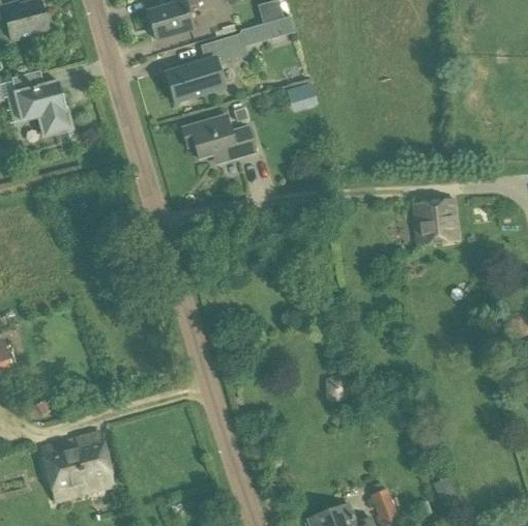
[(3,21),(1,21),(4,33),(8,32),(10,39),(50,29),(42,0),(38,0),(22,4),(21,1),(4,5),(5,6),(0,8),(3,21)]
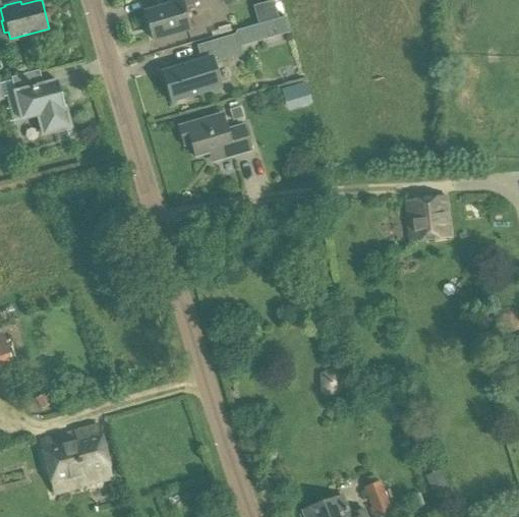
[(148,10),(156,37),(192,25),(185,1),(188,0),(171,0),(172,3),(148,10)]
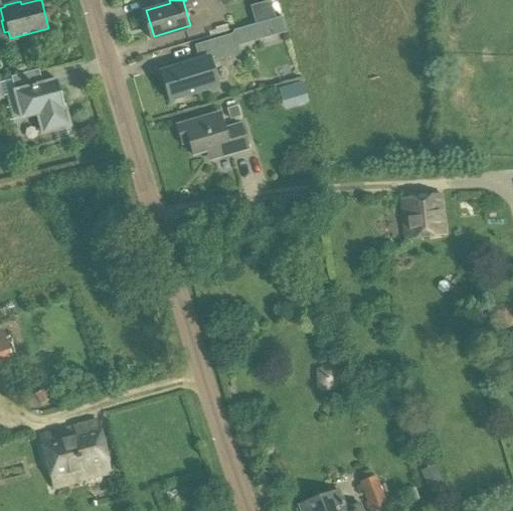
[(264,20),(267,31),(284,26),(281,15),(264,20)]
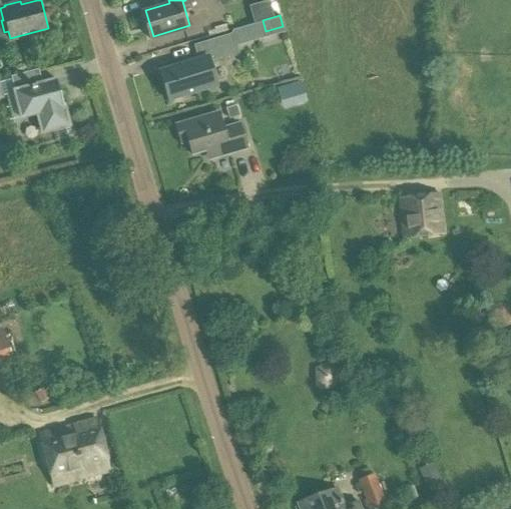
[(162,68),(172,98),(219,84),(211,59),(239,50),(234,32),(198,43),(202,56),(162,68)]
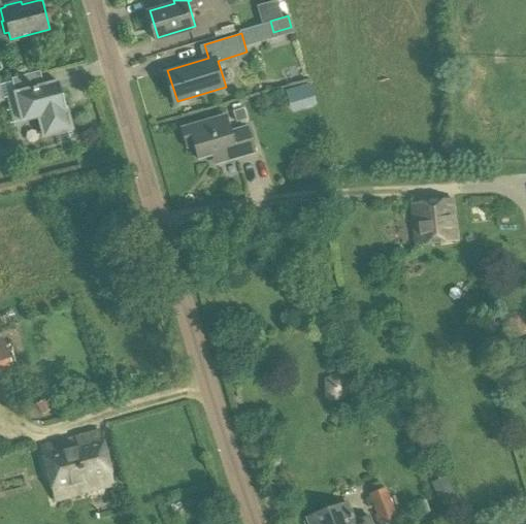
[(73,129),(60,79),(44,84),(40,69),(12,76),(24,120),(38,117),(43,136),(73,129)]
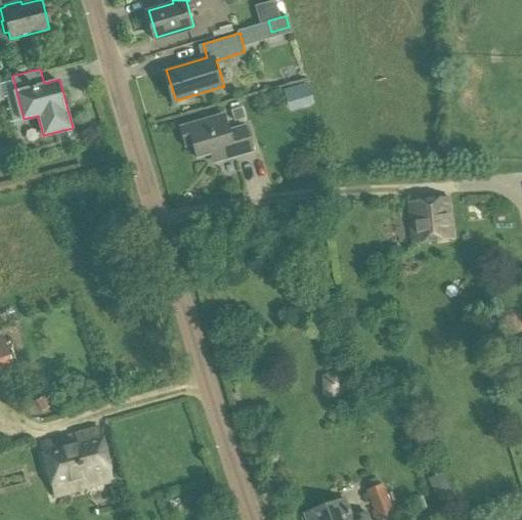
[(232,107),(235,119),(247,116),(244,104),(232,107)]
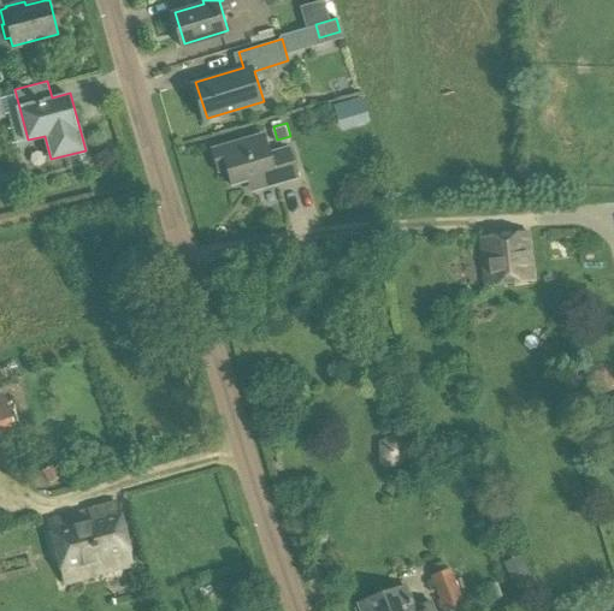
[(216,148),(222,168),(230,166),(235,183),(259,176),(261,185),(300,175),(291,146),(272,152),(266,132),(216,148)]
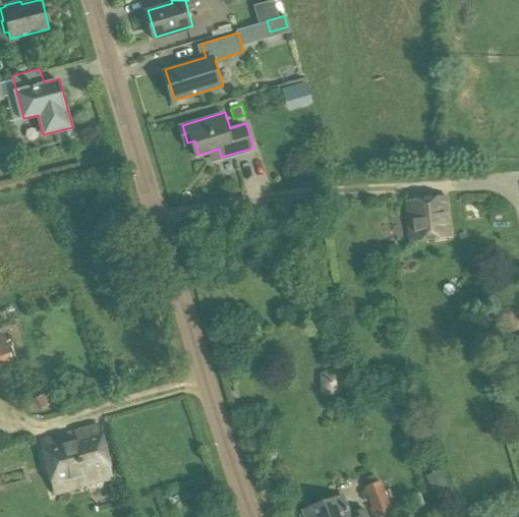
[(108,138),(118,135),(112,118),(102,122),(108,138)]
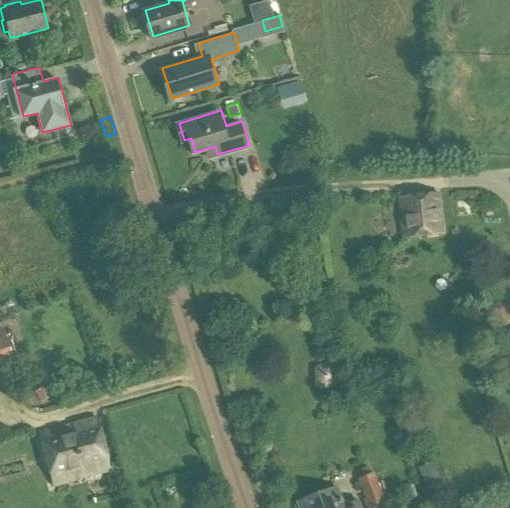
[(326,159),(328,168),(337,166),(334,156),(326,159)]
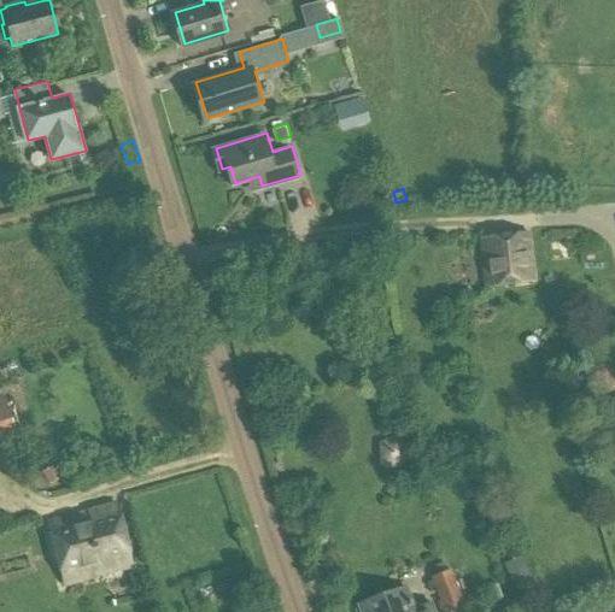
[(484,235),(488,284),(537,278),(532,230),(484,235)]
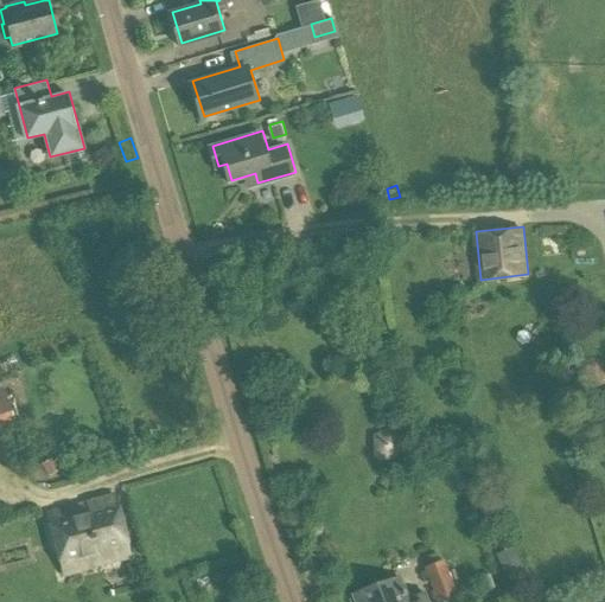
[(0,390),(0,420),(18,414),(10,386),(0,390)]
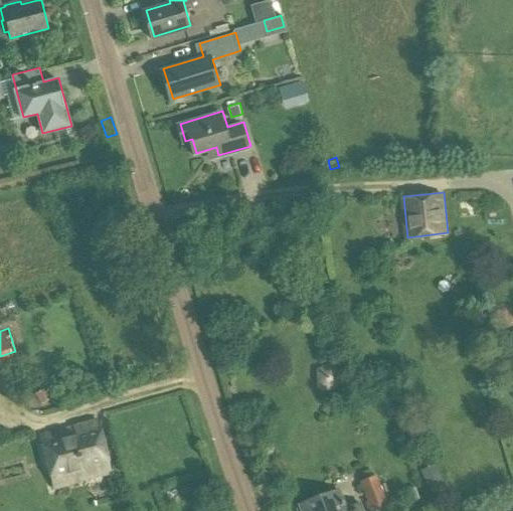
[(37,391),(43,401),(50,397),(44,386),(37,391)]
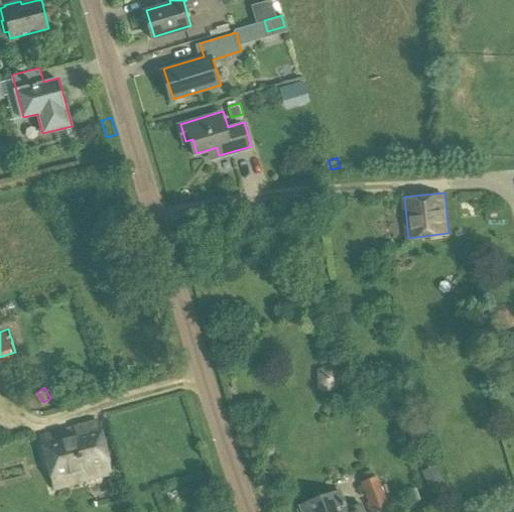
[(0,406),(0,415),(16,420),(18,411),(0,406)]
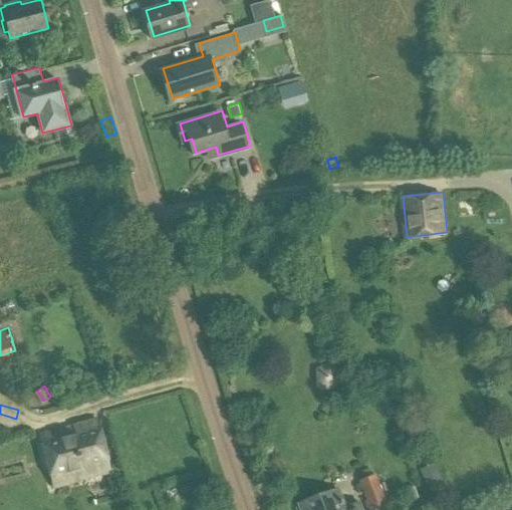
[(42,433),(56,484),(111,469),(99,418),(42,433)]
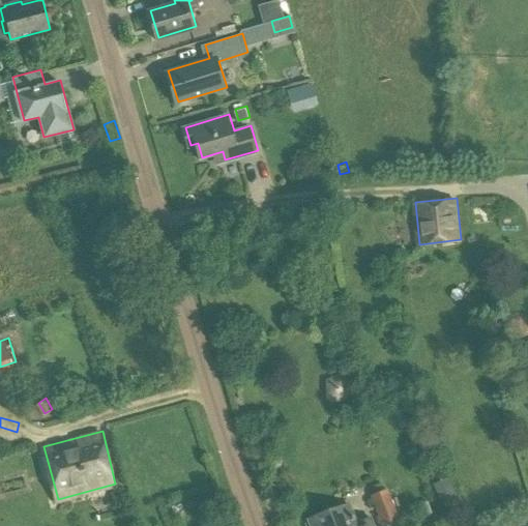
[(435,484),(445,505),(459,498),(448,477),(435,484)]
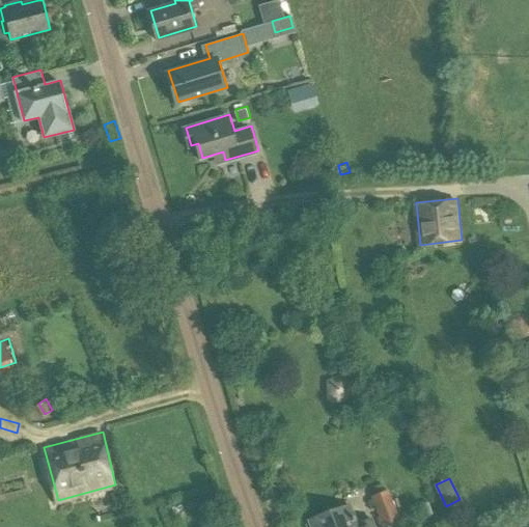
[(373,496),(385,526),(401,520),(390,490),(373,496)]
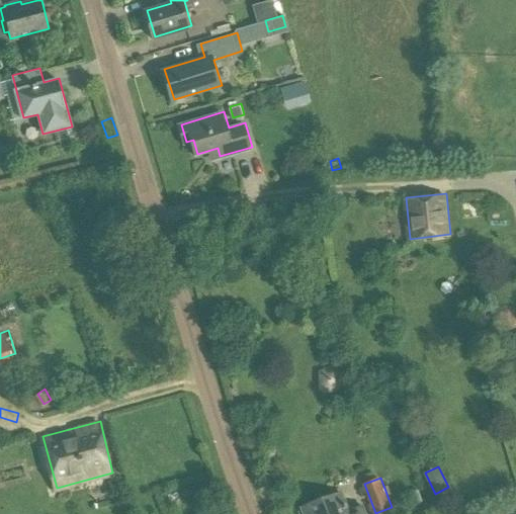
[(412,505),(423,501),(418,489),(407,494),(412,505)]
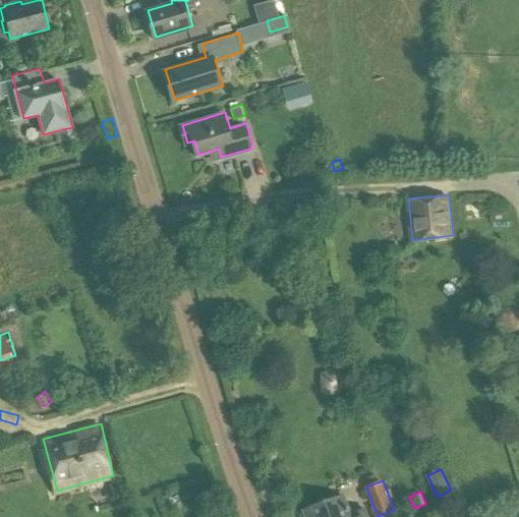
[(307,510),(309,516),(366,516),(364,510),(353,514),(353,516),(351,516),(344,497),(307,510)]
